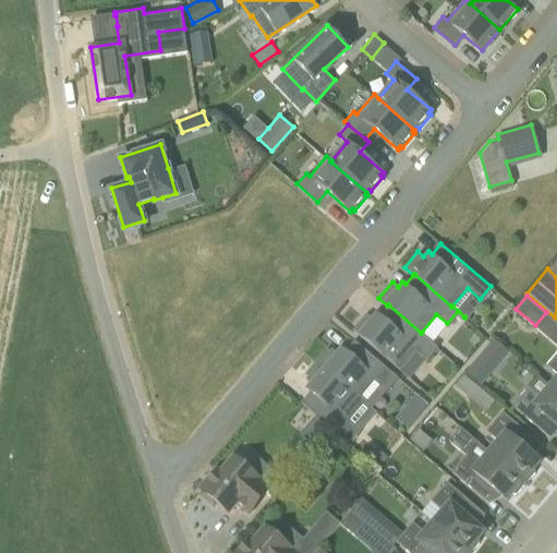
[(376,312),(372,316),(366,312),(352,328),(399,368),(415,349),(426,358),(437,345),(422,332),(421,333),(388,304),(387,305),(379,314),(376,312)]
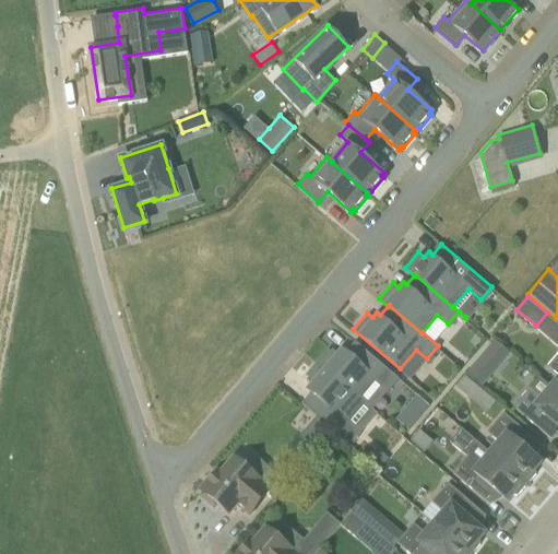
[(464,369),(479,382),(508,349),(494,336),(464,369)]
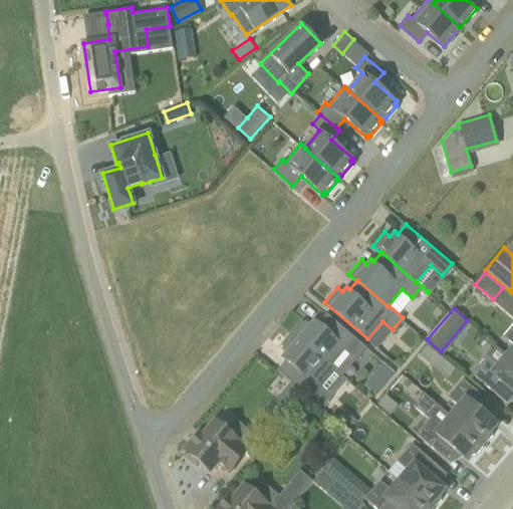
[(325,311),(317,321),(314,318),(310,323),(304,318),(302,321),(300,319),(291,331),(331,365),(332,364),(346,348),(355,357),(365,345),(325,311)]
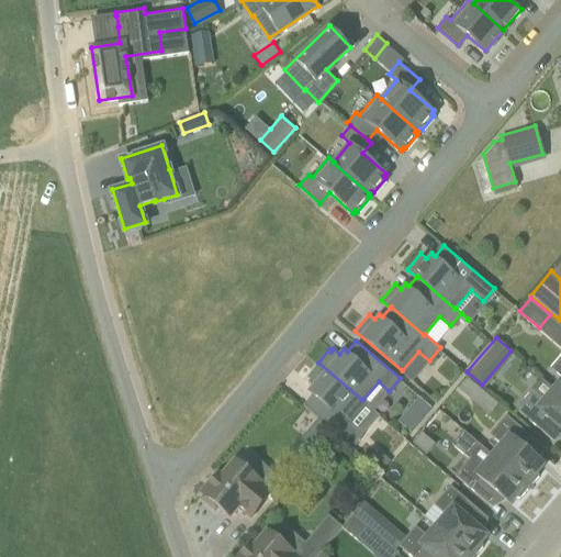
[(560,353),(550,366),(560,375),(560,378),(553,387),(560,392),(560,353)]
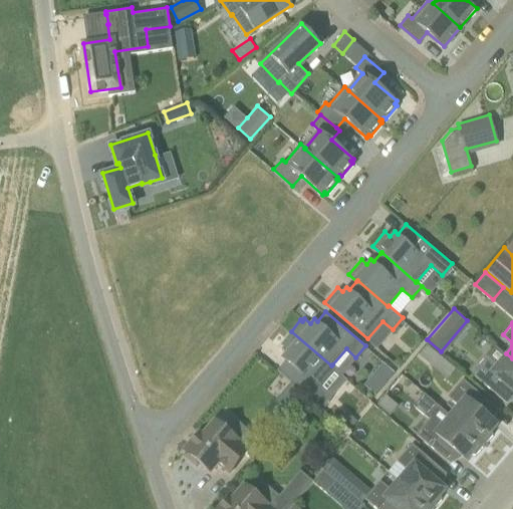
[(342,373),(332,364),(331,365),(291,331),(281,342),(283,344),(281,346),(289,353),(276,368),(290,379),(303,391),(321,407),(331,395),(321,387),(336,369),(345,377),(346,377),(342,373)]
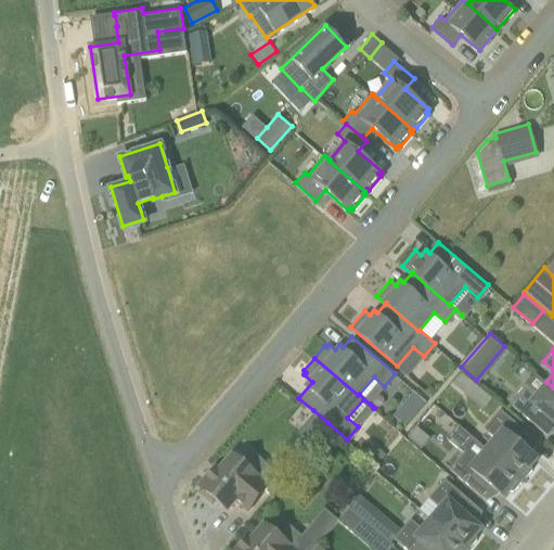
[(451,381),(462,389),(471,379),(461,370),(451,381)]
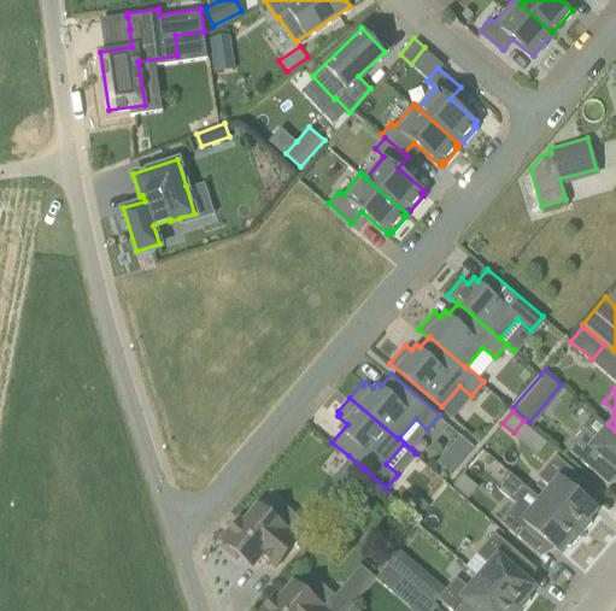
[(604,479),(615,466),(615,430),(608,424),(594,412),(565,445),(604,479)]
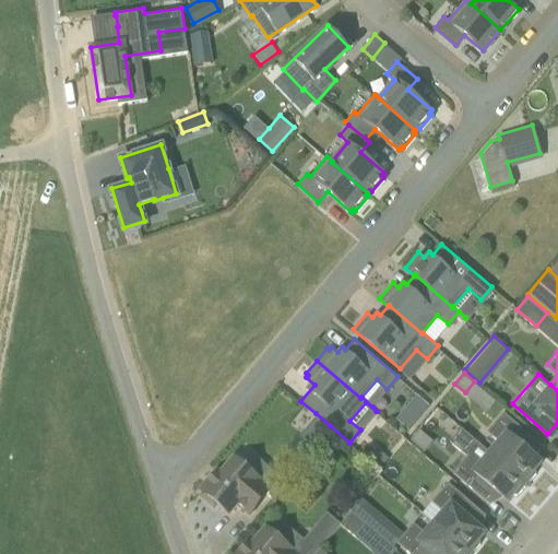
[(417,414),(428,402),(416,391),(405,404),(417,414)]
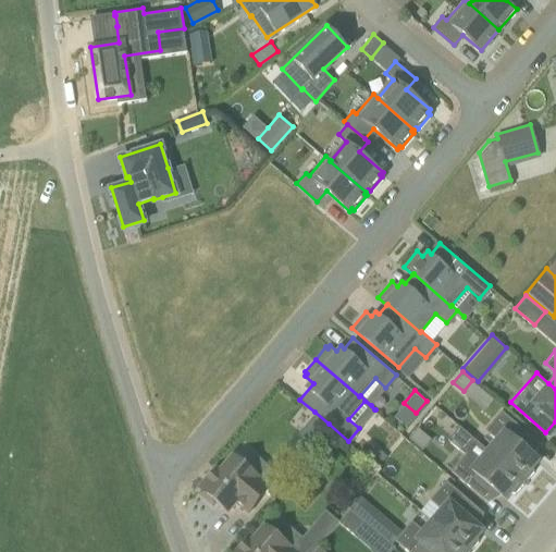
[(527,450),(536,439),(501,408),(484,428),(497,439),(487,449),(523,480),(533,468),(532,465),(538,458),(527,450)]
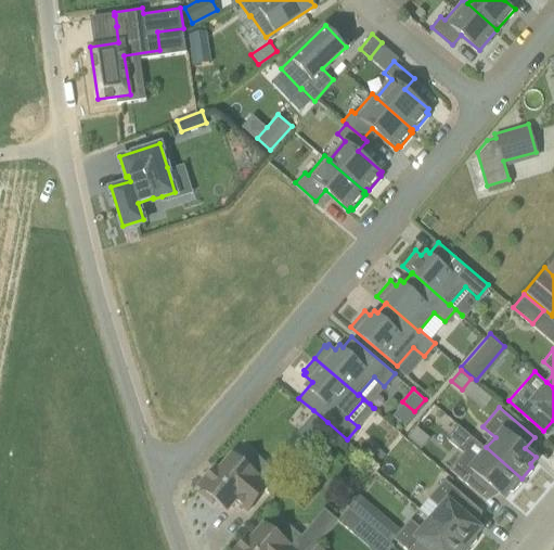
[(314,436),(327,422),(313,410),(301,425),(314,436)]
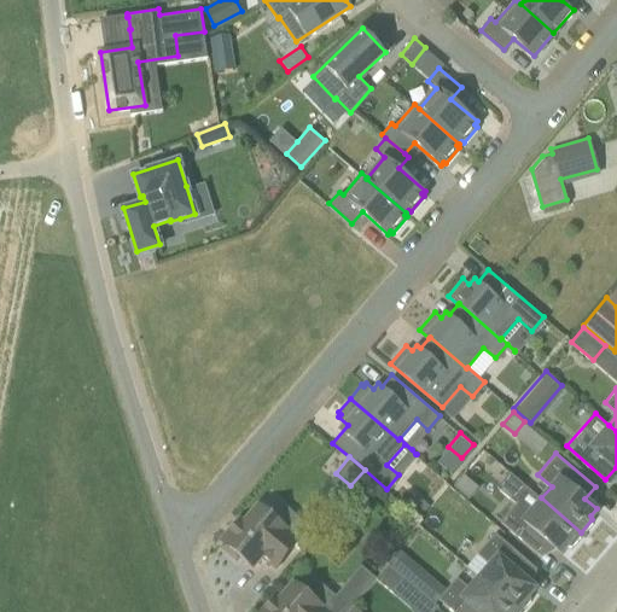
[(500,519),(539,552),(548,540),(560,551),(566,543),(571,545),(581,532),(541,497),(528,485),(518,497),(500,519)]
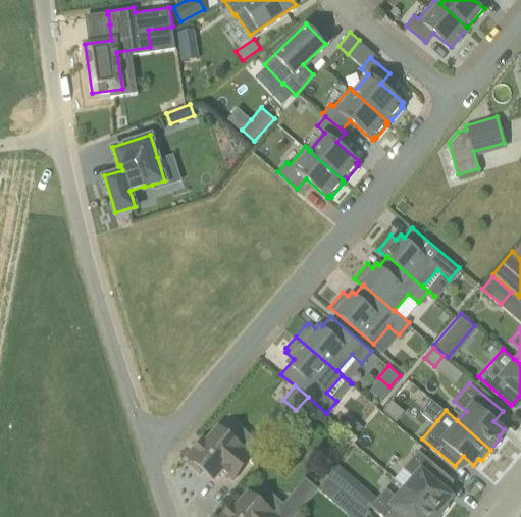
[(362,425),(352,416),(344,424),(355,433),(362,425)]
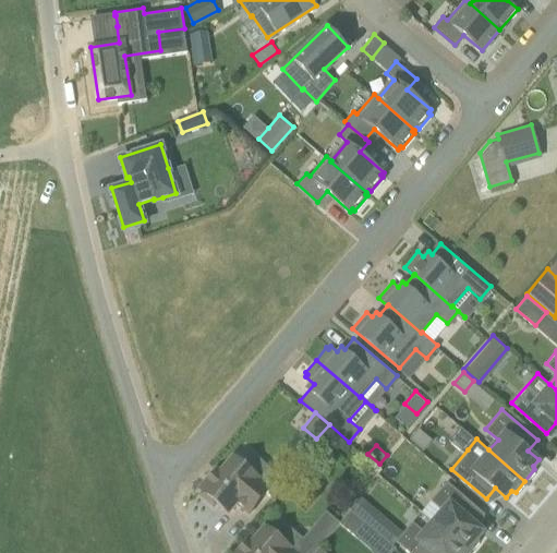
[(270,494),(285,478),(257,455),(246,468),(232,456),(220,470),(216,467),(200,485),(203,489),(201,492),(213,502),(215,499),(228,509),(235,500),(249,511),(265,490),(270,494)]
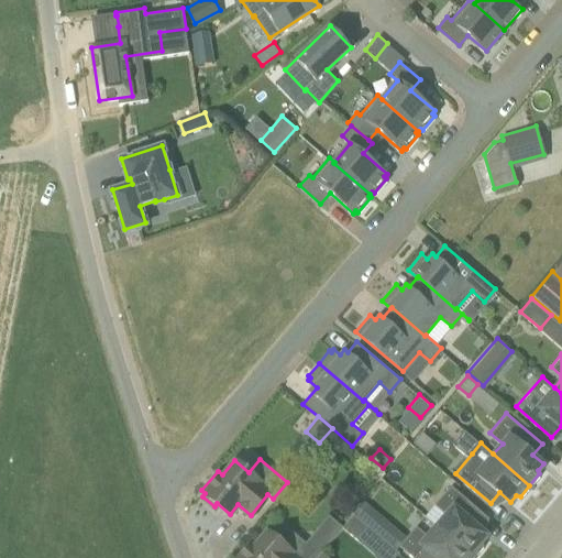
[(476,525),(486,514),(450,483),(433,503),(447,514),(437,525),(473,556),(483,545),(482,540),(487,534),(476,525)]
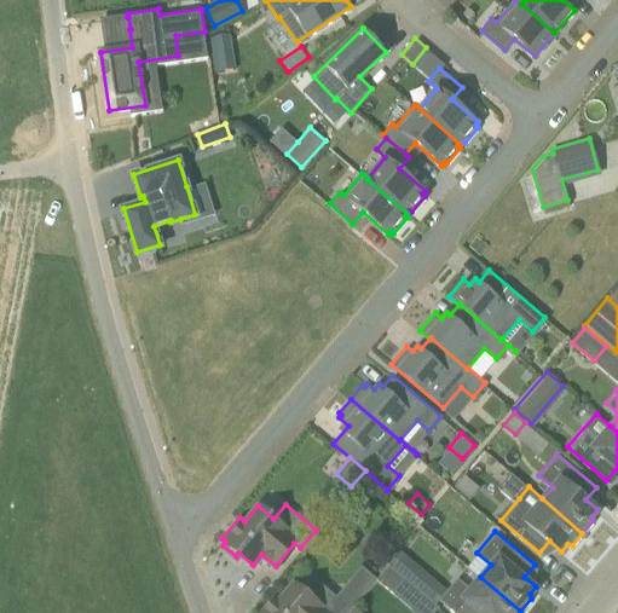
[(388,562),(403,576),(414,562),(399,550),(388,562)]
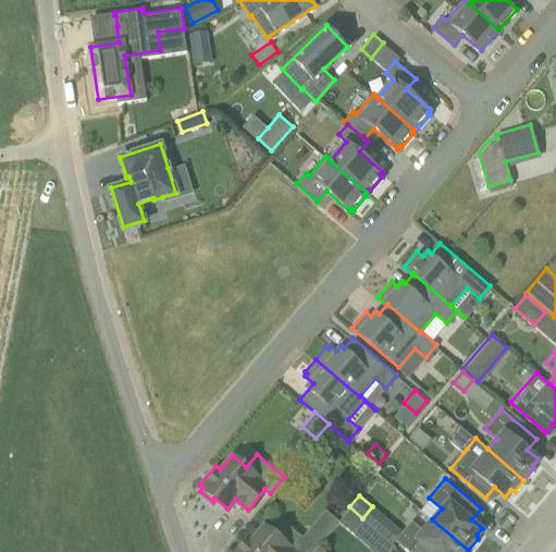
[(343,514),(349,506),(345,503),(338,511),(343,514)]
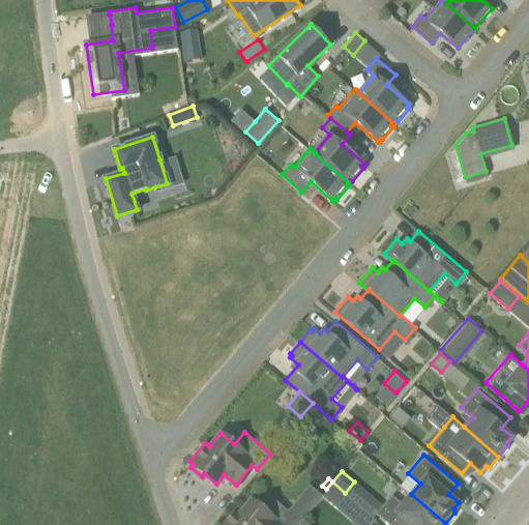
[(326,489),(322,494),(340,509),(349,497),(345,493),(332,482),(326,489)]
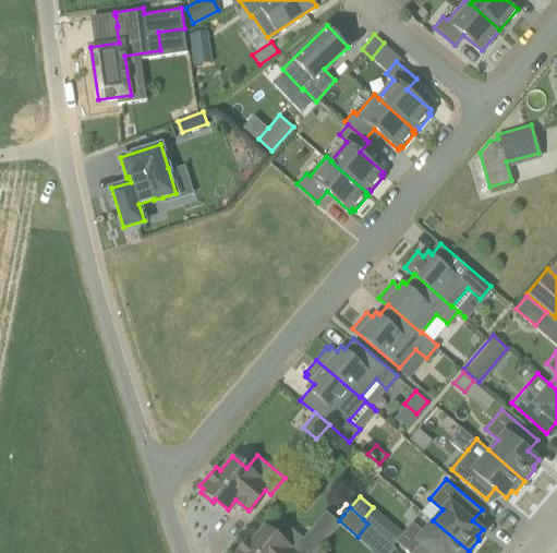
[(396,539),(412,552),(467,552),(469,551),(433,520),(424,530),(412,519),(396,539)]
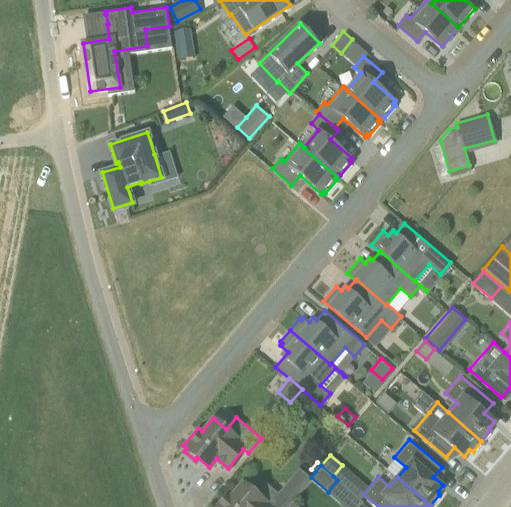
[(285,506),(290,502),(277,491),(265,481),(255,493),(243,482),(231,495),(227,492),(214,506),(285,506)]
